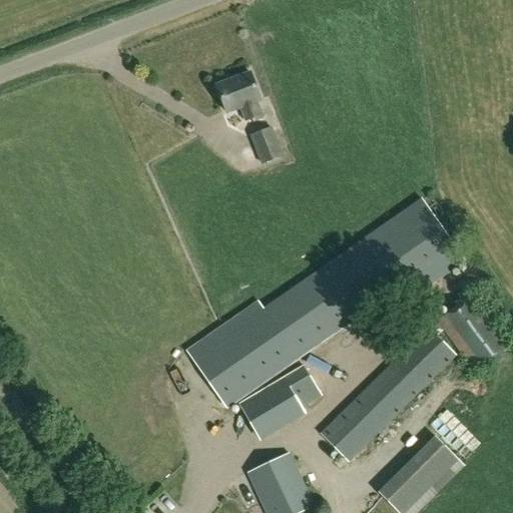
[(262,115),(257,101),(261,100),(250,72),(216,85),(227,113),(240,108),(245,121),(262,115)]
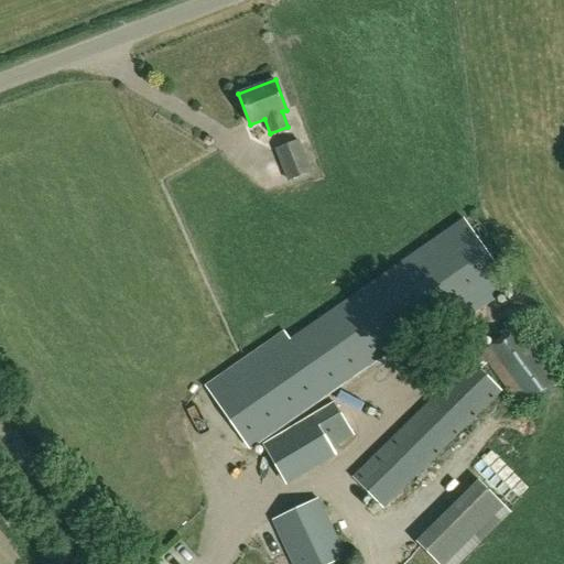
[(288,181),(312,171),(300,140),(274,149),(288,181)]
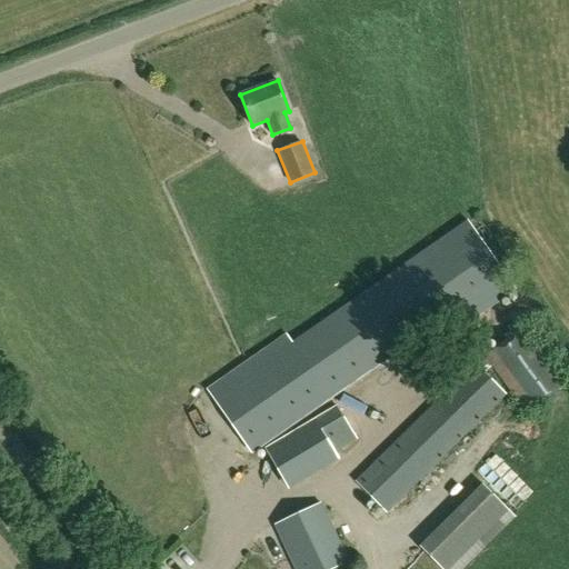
[(457,330),(517,289),(468,220),(293,342),(288,335),(209,389),(252,451),(446,316),(457,330)]
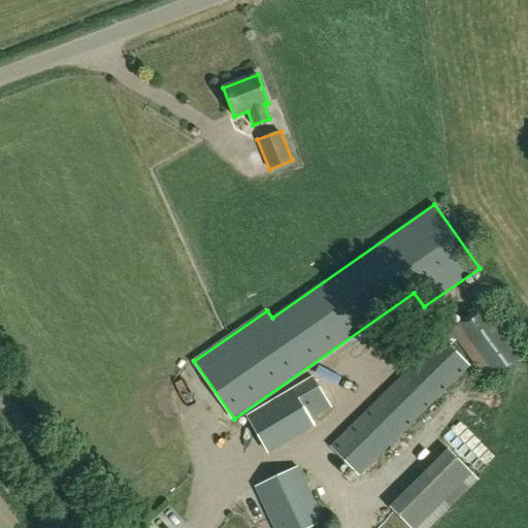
[(512,334),(489,302),(450,330),(489,383),(527,354),(513,333),(512,334)]
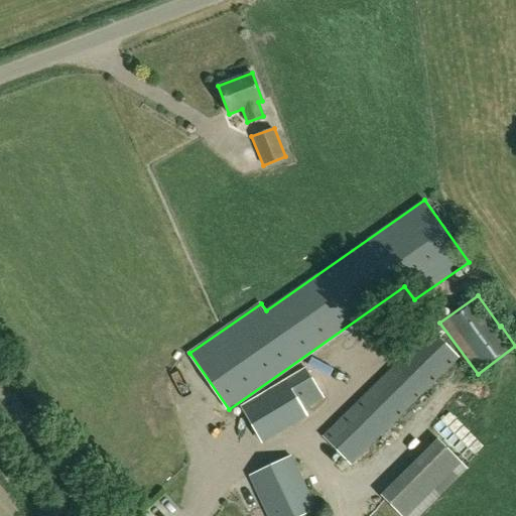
[(351,464),(459,357),(431,330),(324,436),(351,464)]
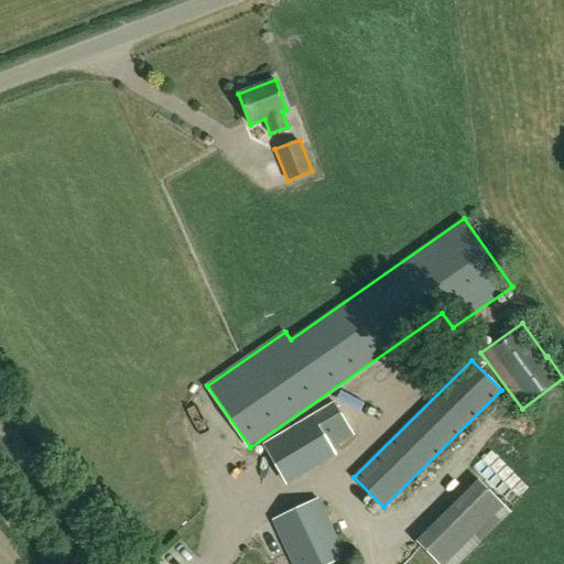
[(283,477),(354,434),(335,403),(264,445),(283,477)]
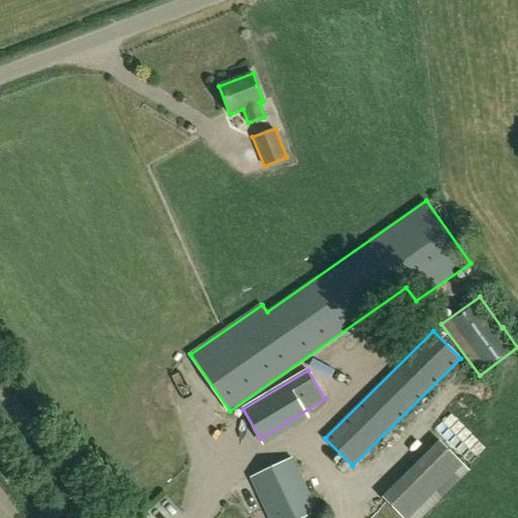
[(403,517),(419,517),(469,469),(443,443),(385,500),(403,517)]
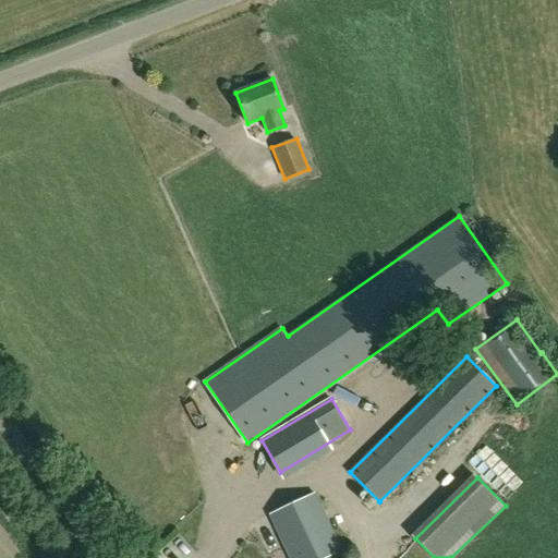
[(327,557),(342,552),(314,494),(269,516),(290,557),(327,557)]
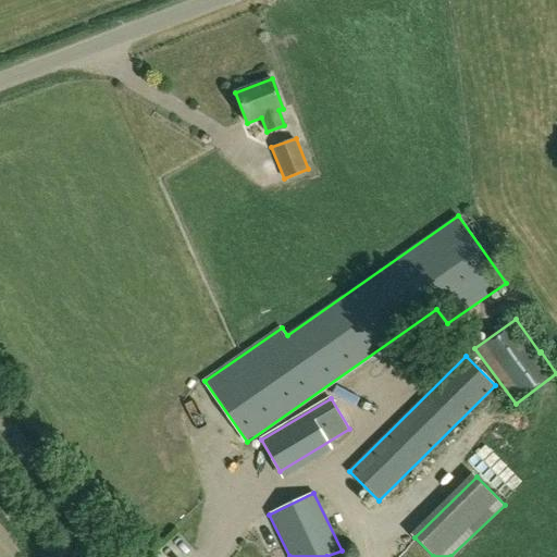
All buildings are outlined.
